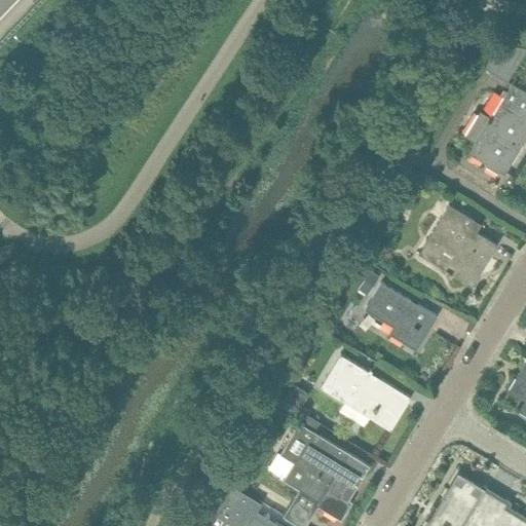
[(525,137),(525,90),(512,82),(490,117),(480,111),(465,134),(476,140),(468,152),(486,163),(488,160),(499,167),(498,171),(503,174),(512,161),(510,159),(520,143),(522,144),(525,137)]
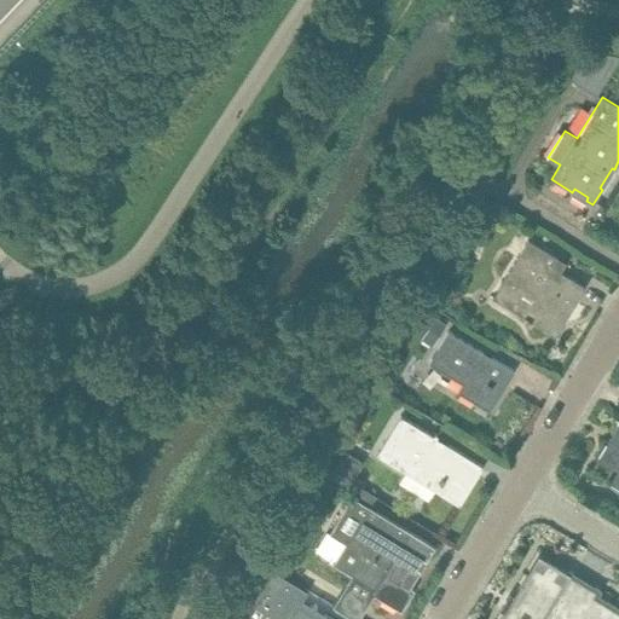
[(531,320),(555,336),(585,287),(553,267),(557,258),(527,239),(492,298),(505,305),(513,293),(531,304),(522,318),(530,323),(531,320)]
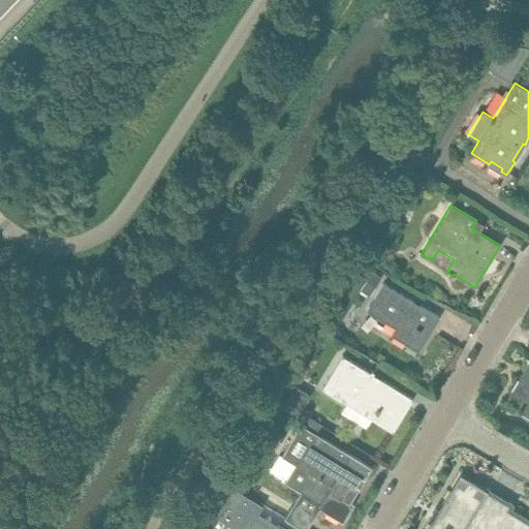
[(377,251),(379,260),(392,257),(390,249),(377,251)]
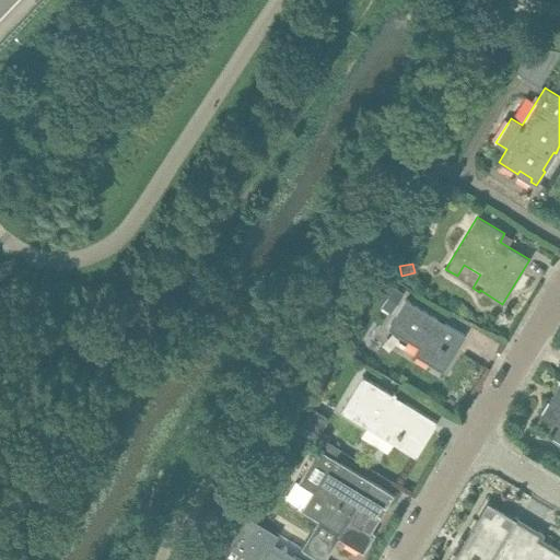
[(392,288),(380,308),(389,314),(401,294),(392,288)]
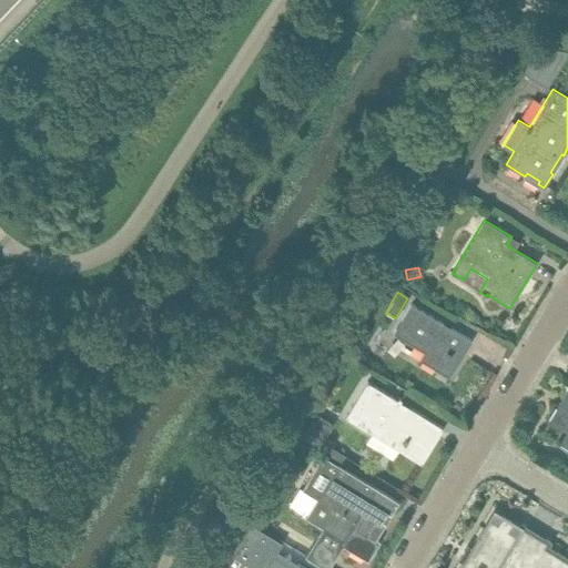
[(470,341),(412,304),(394,332),(424,351),(419,358),(448,376),(449,375),(448,374),(462,353),(463,353),(470,341)]
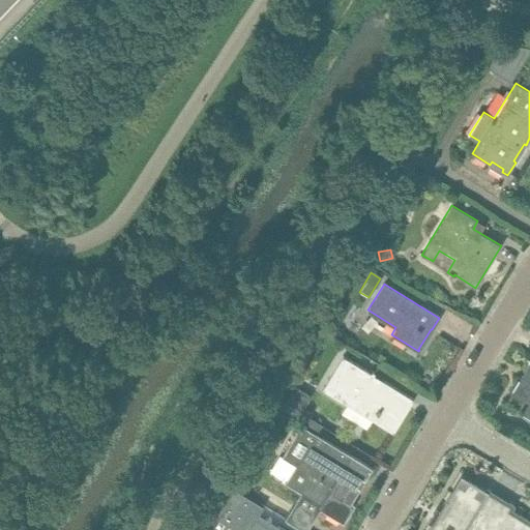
[(342,356),(322,389),(347,405),(372,419),(388,430),(401,409),(405,412),(413,400),(383,381),(381,384),(372,378),(375,373),(372,372),(371,374),(342,356)]
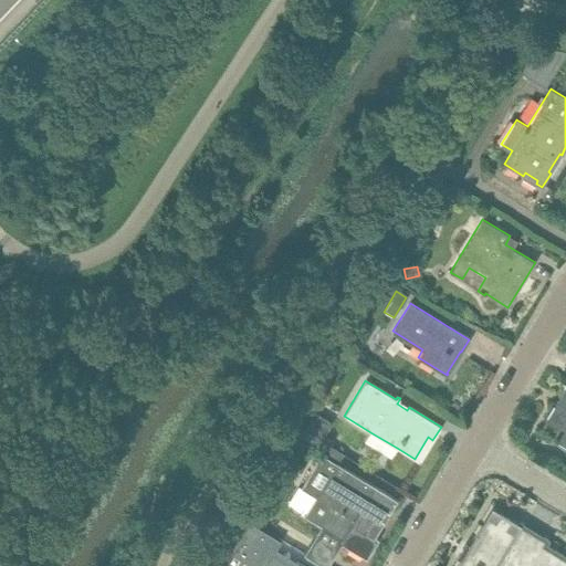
[(565,386),(545,421),(558,429),(553,439),(565,447),(565,386)]
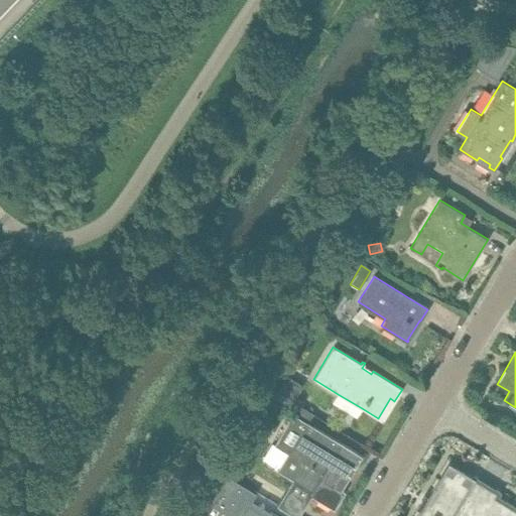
[(307,422),(312,414),(292,401),(287,410),(292,413),(274,444),(287,453),(276,470),(310,490),(307,494),(334,509),(345,491),(342,489),(350,475),(347,474),(352,466),(355,468),(362,456),(307,422)]
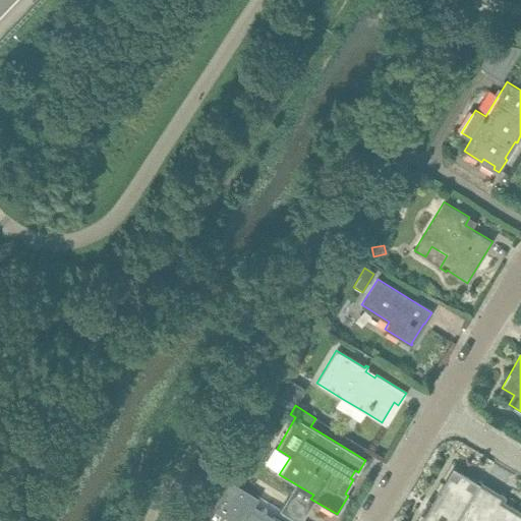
[(424,514),(420,520),(520,520),(520,512),(502,502),(505,497),(478,480),(477,482),(456,470),(447,485),(444,483),(431,503),(433,504),(426,515),(424,514)]
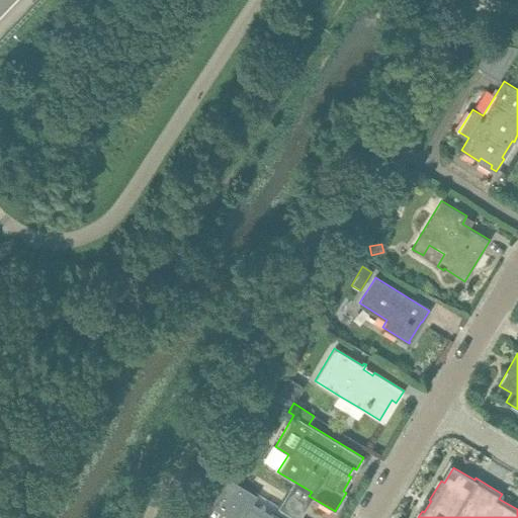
[(228,477),(211,503),(232,515),(230,517),(277,517),(252,502),(257,495),(257,494),(228,477)]
